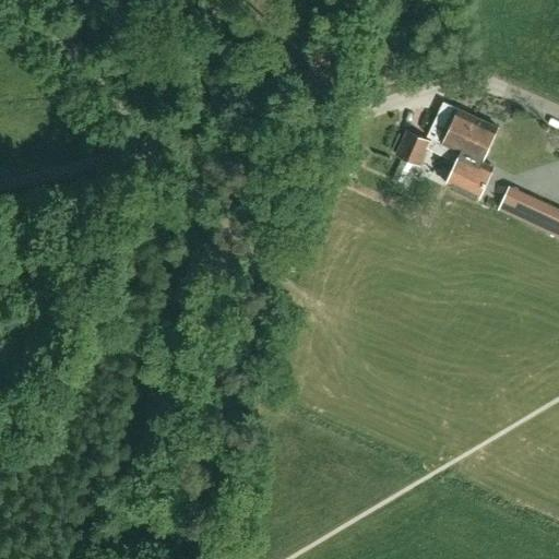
[(431,141),(428,149),(456,161),(458,162),(461,153),(477,117),(444,102),(428,135),(427,139),(431,141)]
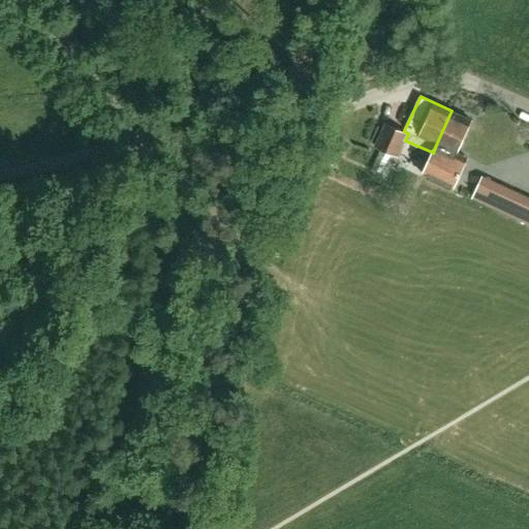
[(422,174),(441,182),(447,170),(441,167),(449,150),(457,153),(472,121),(452,111),(436,145),(433,153),(432,152),(422,174)]
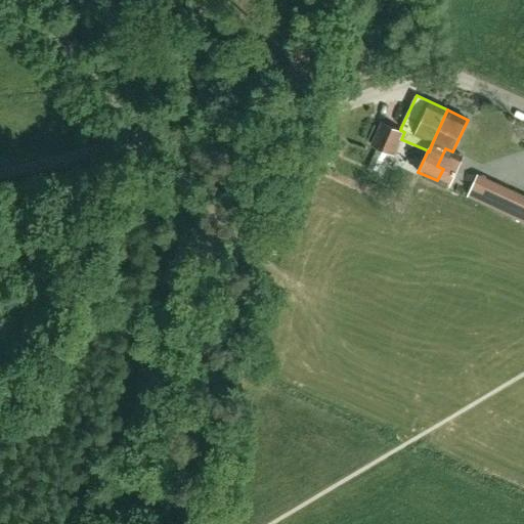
[(404,132),(400,130),(382,123),(372,145),(378,147),(388,153),(394,156),(401,139),(404,132)]
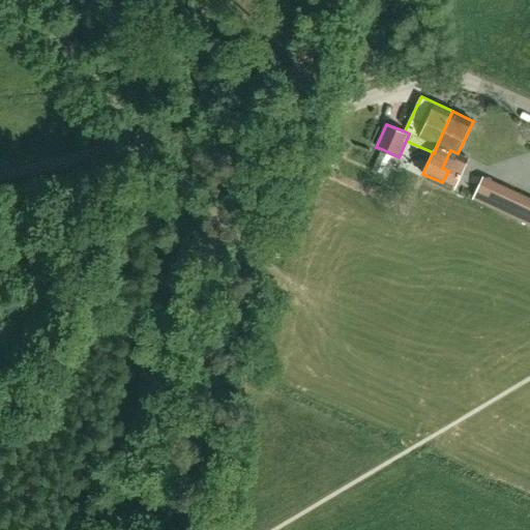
[(529,197),(505,186),(495,209),(518,219),(523,208),(529,211),(529,197)]
